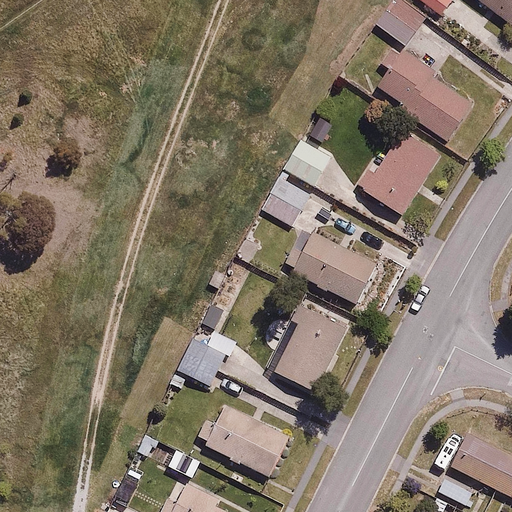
[(405,0),(394,0),(377,23),(406,45),(427,17),(405,0)]
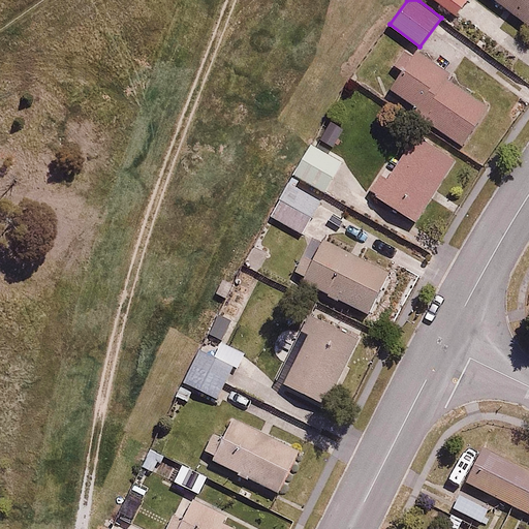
[(435,0),(455,13),(464,0),(435,0)]
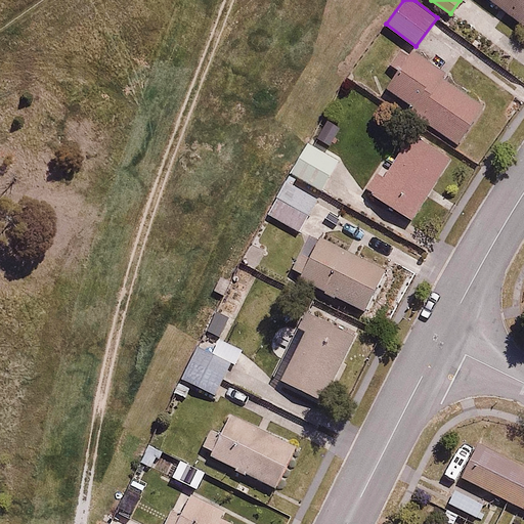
[(523,0),(494,0),(523,22),(523,0)]
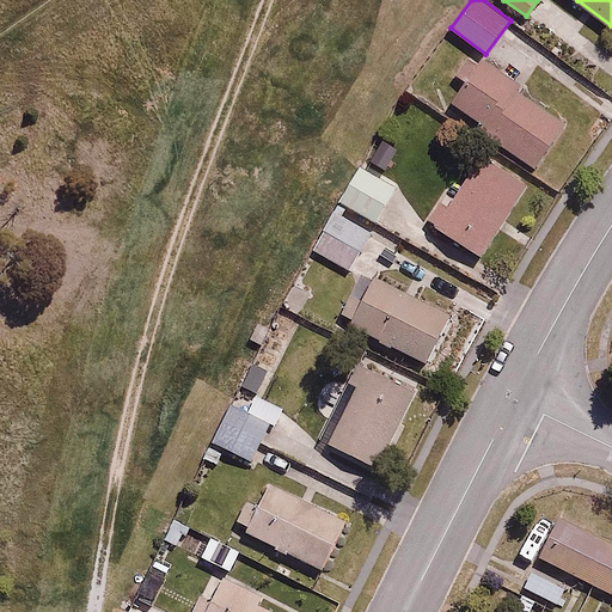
[(484,59),(452,102),(536,164),(568,121),(484,59)]
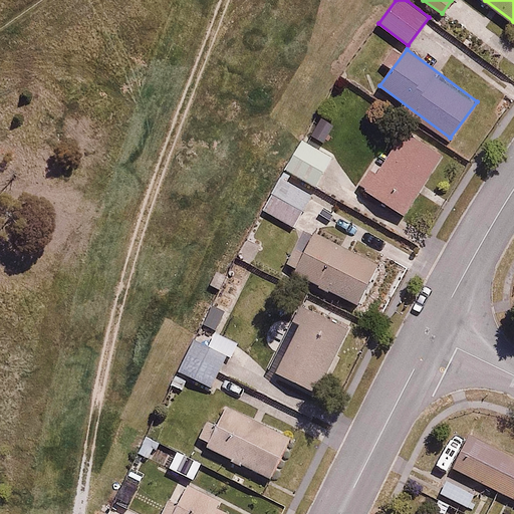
[(444,153),(409,130),(381,172),(372,166),(360,185),(405,214),(444,153)]
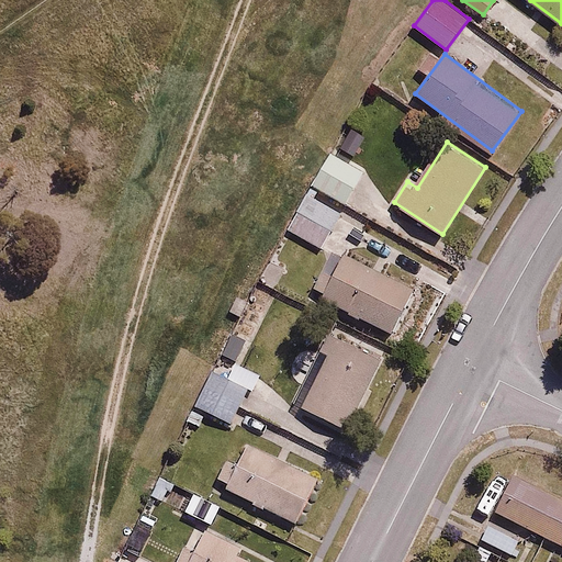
[(363,172),(332,153),(314,182),(346,202),(363,172)]
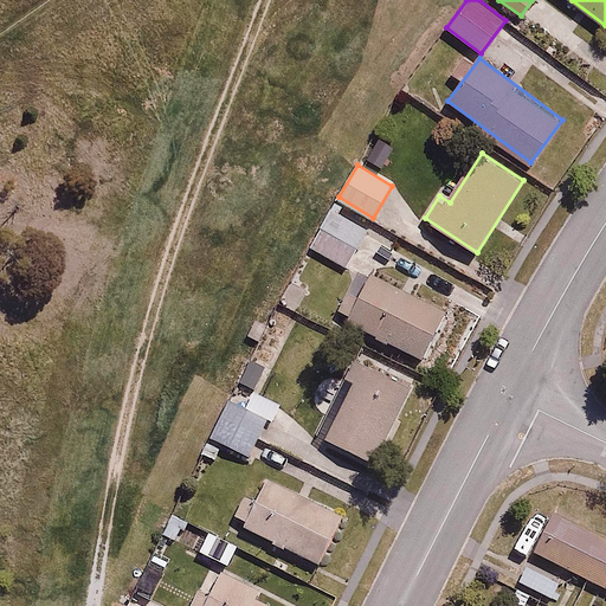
[(366,232),(330,211),(310,244),(346,265),(366,232)]
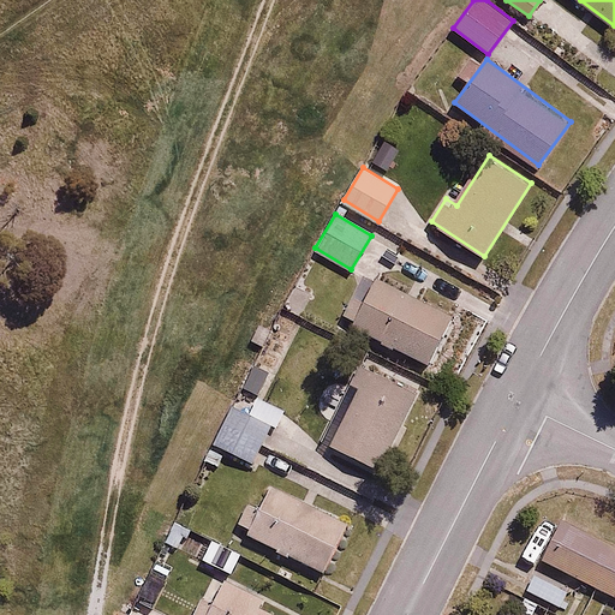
[(377,273),(352,324),(429,363),(454,311),(377,273)]
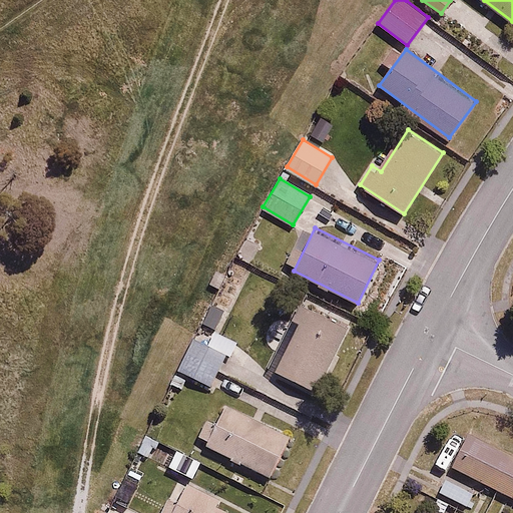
[(225,308),(209,300),(200,319),(216,327),(225,308)]
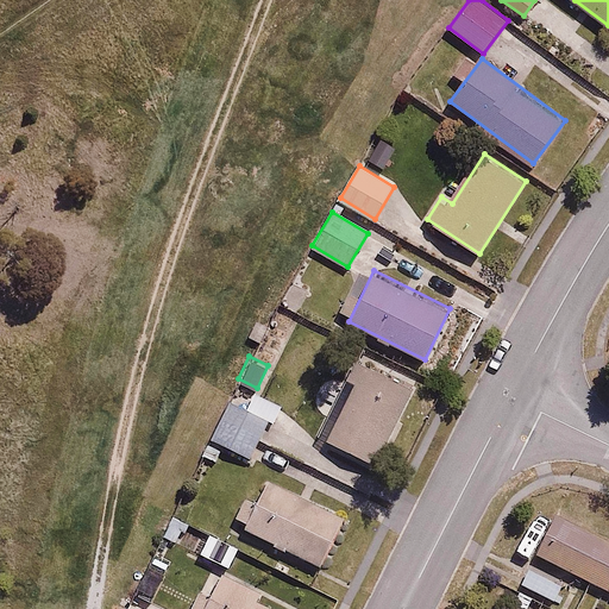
[(380,460),(414,382),(364,360),(330,439),(380,460)]
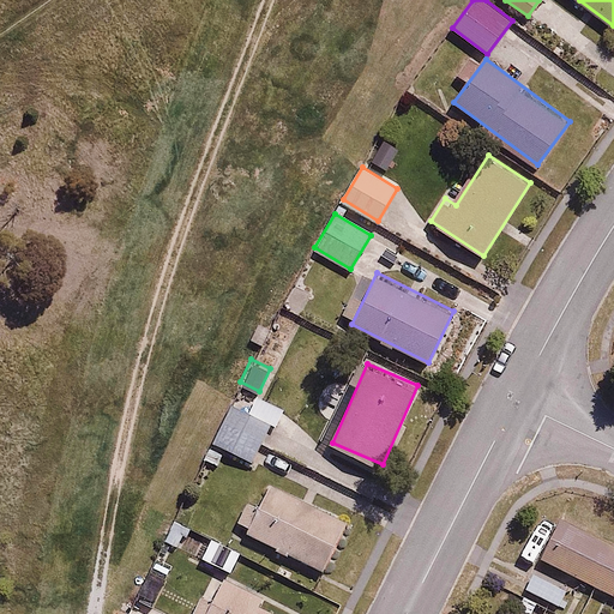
[(250,414),(233,405),(217,440),(254,458),(271,423),(278,427),(286,411),(257,397),(250,414)]
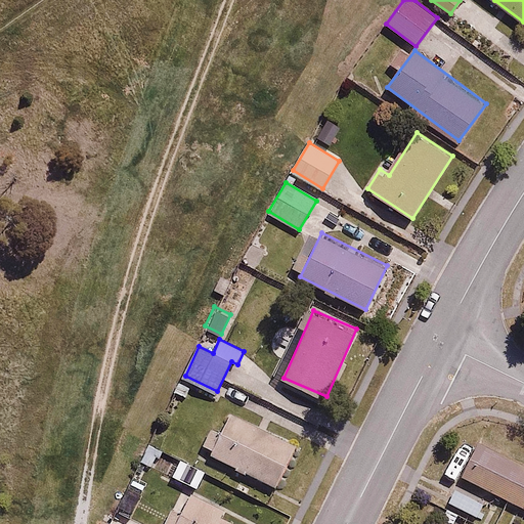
[(232,411),(211,455),(277,486),(298,442),(232,411)]
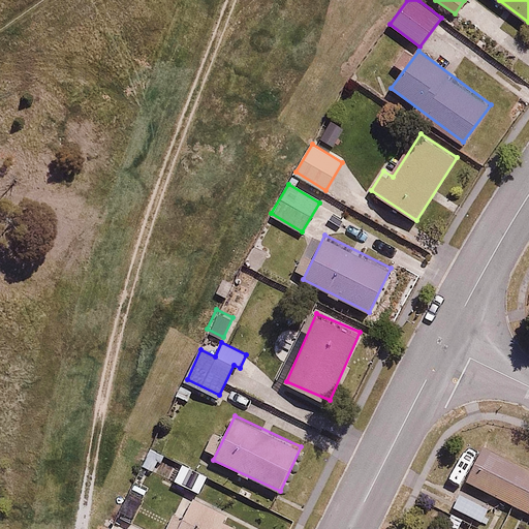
[(528,464),(486,443),(468,480),(528,510),(528,464)]
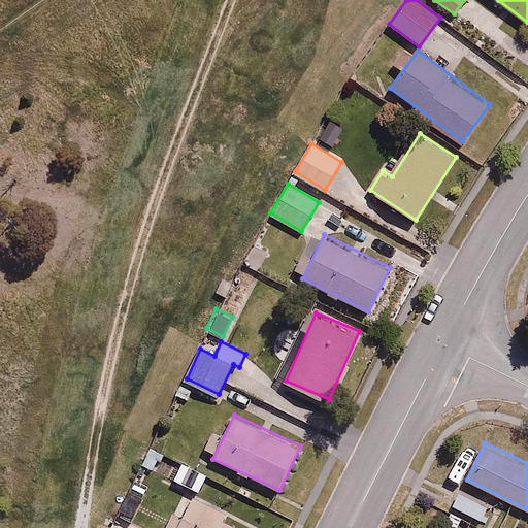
[(183,461),(175,477),(199,489),(207,472),(183,461)]
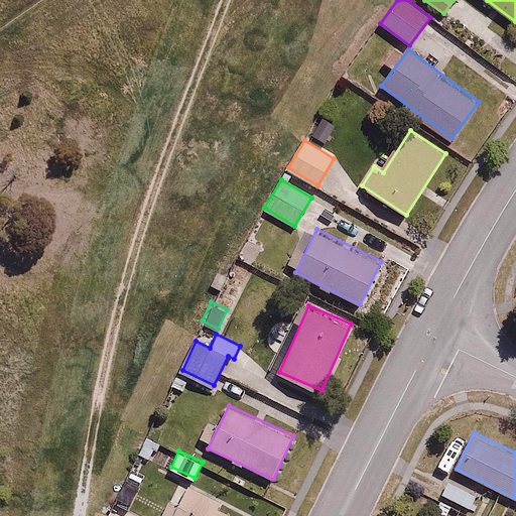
[(452,478),(442,495),(468,508),(477,492),(452,478)]
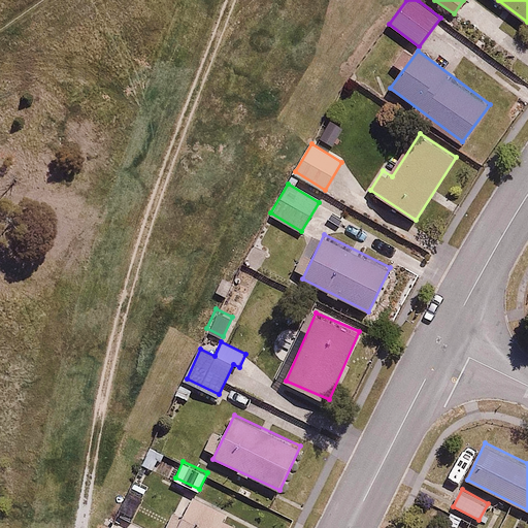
[(145,498),(129,491),(120,510),(136,518),(145,498)]
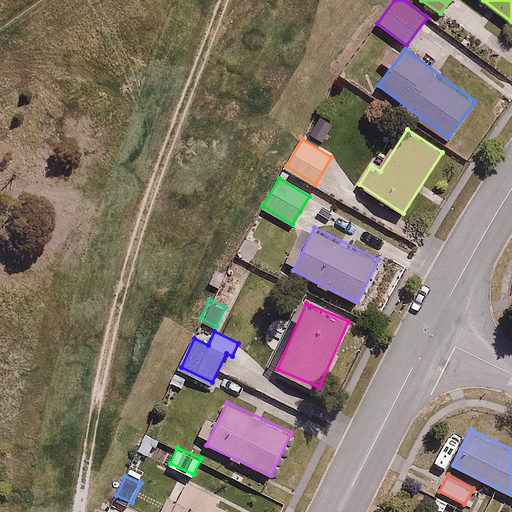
[(221,496),(191,481),(187,489),(177,485),(163,511),(233,511),(216,504),(221,496)]
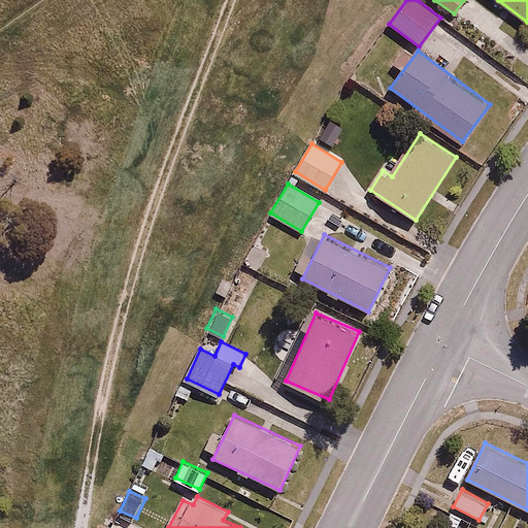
[(499,527),(507,513),(495,506),(485,527),(487,527),(499,527)]
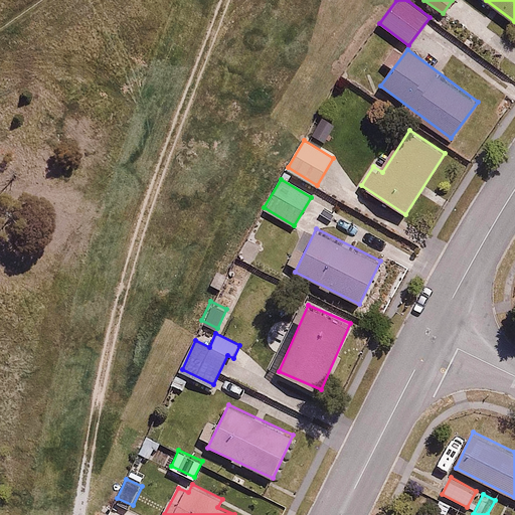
All buildings are outlined.
